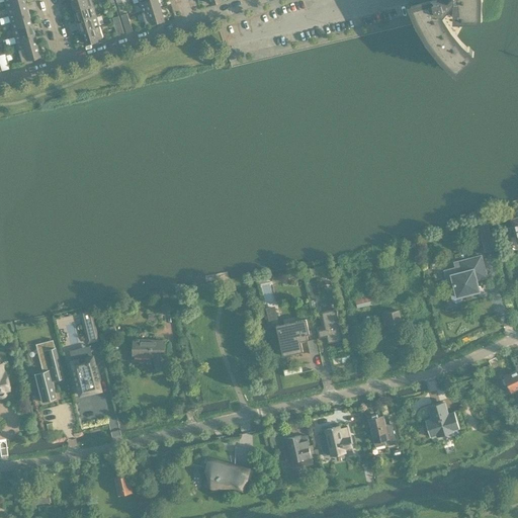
[(3,0),(4,1),(6,8),(24,3),(23,0),(3,0)]
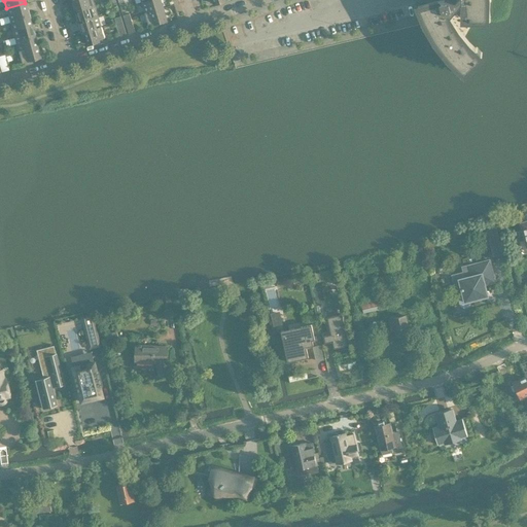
[(75,0),(73,1),(76,11),(95,6),(93,0),(75,0)]
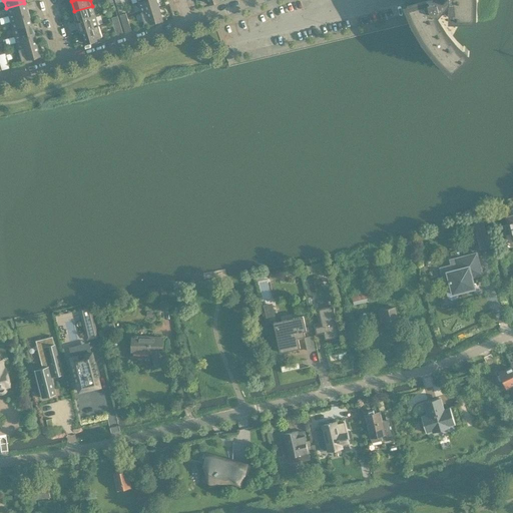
[(156,0),(145,0),(137,3),(141,13),(159,7),(156,0)]
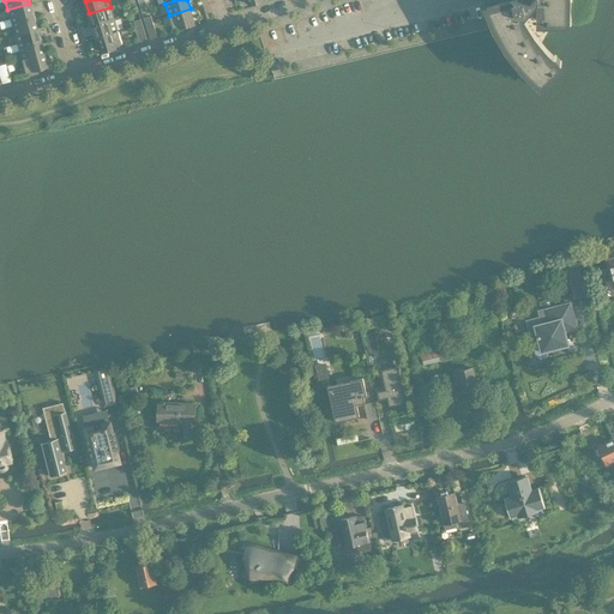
[(516,0),(513,1),(487,7),(489,18),(491,18),(494,25),(500,40),(501,38),(513,59),(515,58),(529,76),(530,74),(540,84),(559,66),(553,60),(552,61),(549,59),(540,46),(537,47),(536,44),(528,30),(525,31),(524,29),(517,11),(521,11),(524,18),(539,1),(542,1),(543,11),(543,13),(541,13),(541,22),(567,22),(567,0),(516,0)]
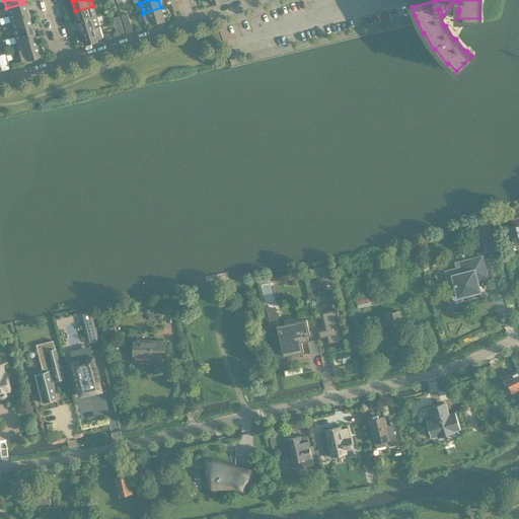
[(24,3),(6,8),(8,16),(4,17),(5,23),(10,21),(9,19),(27,14),(24,3)]
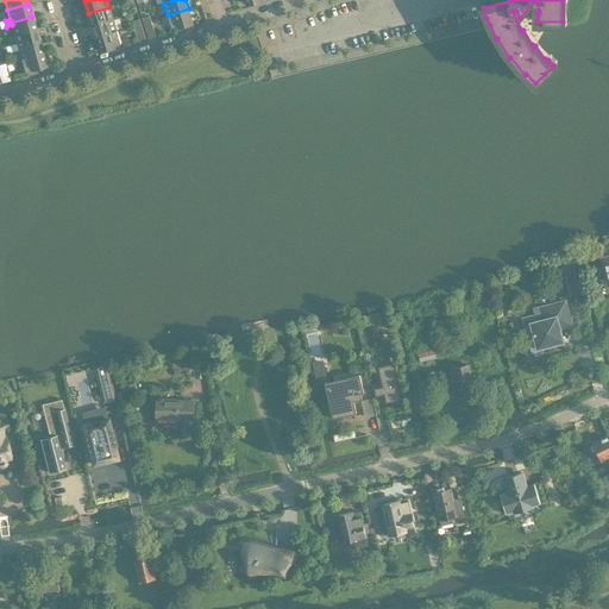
[(110,7),(88,13),(92,25),(113,19),(110,7)]
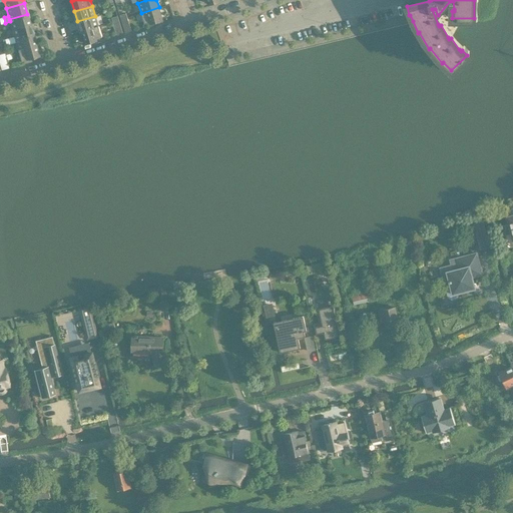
[(159,7),(141,13),(144,24),(162,18),(159,7)]
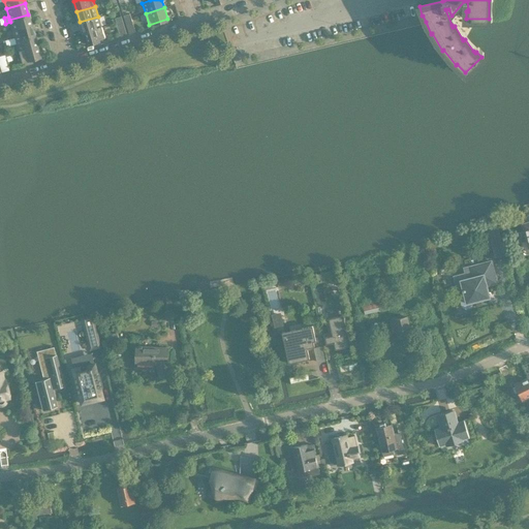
[(28,14),(9,20),(10,22),(12,30),(31,25),(28,14)]
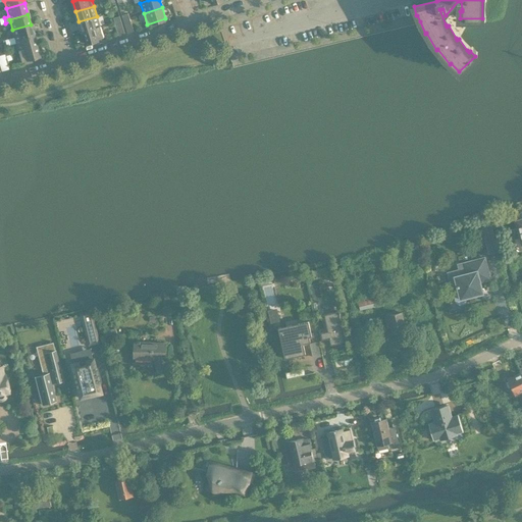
[(97,16),(79,21),(82,33),(100,27),(97,16)]
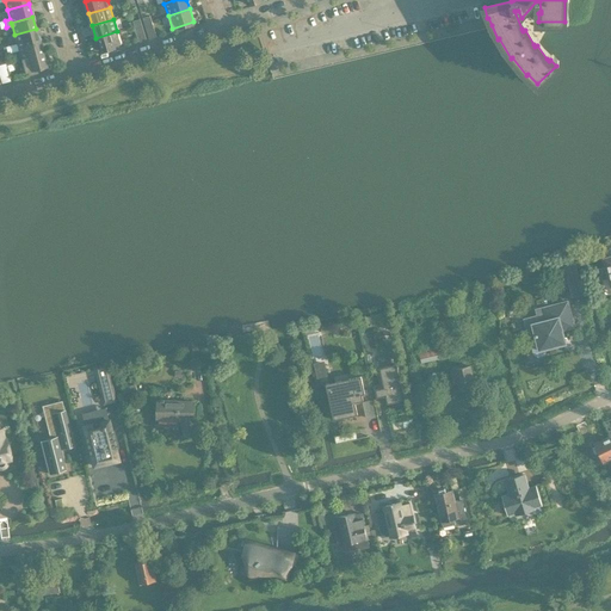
[(152,20),(144,23),(149,39),(156,37),(152,20)]
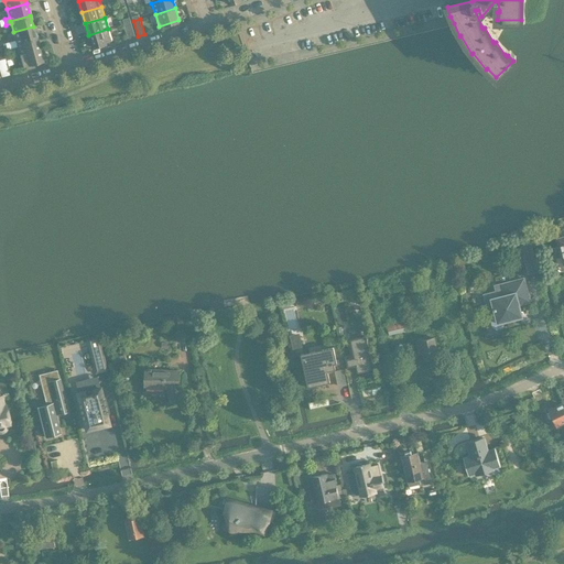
[(130,22),(123,24),(129,40),(136,38),(130,22)]
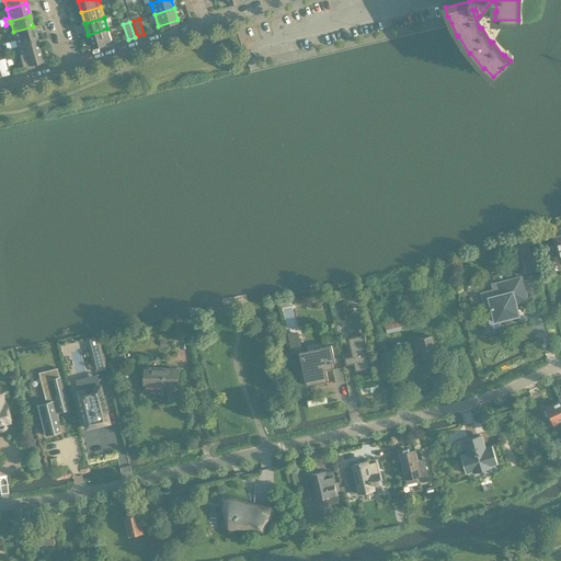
[(33,26),(13,32),(15,41),(10,42),(12,47),(16,46),(16,44),(36,38),(33,26)]
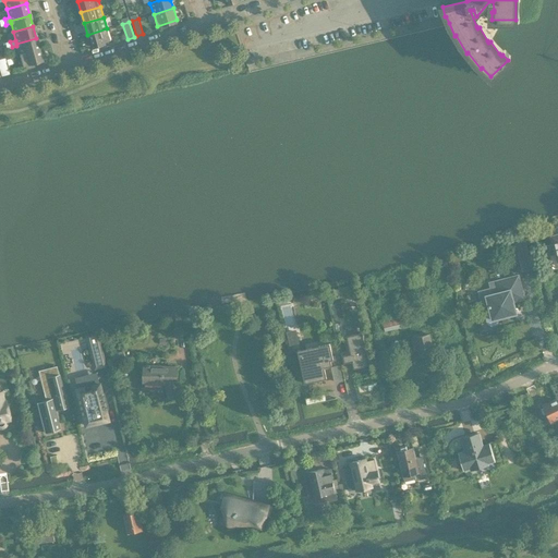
[(107,28),(87,35),(92,46),(100,44),(101,47),(109,45),(108,41),(111,40),(107,28)]
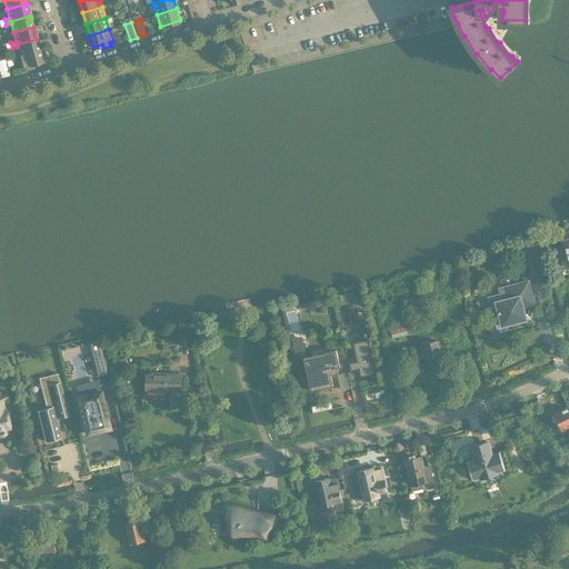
[(37,39),(17,45),(17,47),(19,56),(40,50),(37,39)]
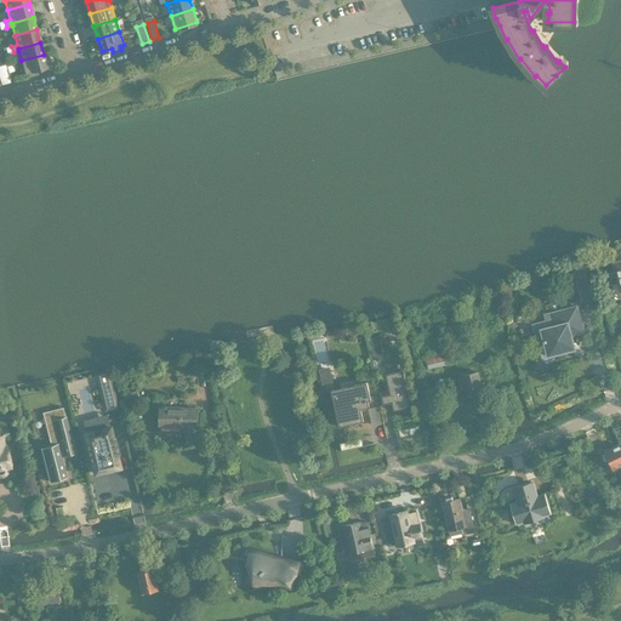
[(44,55),(21,61),(24,74),(28,73),(29,77),(38,74),(36,70),(47,68),(44,55)]
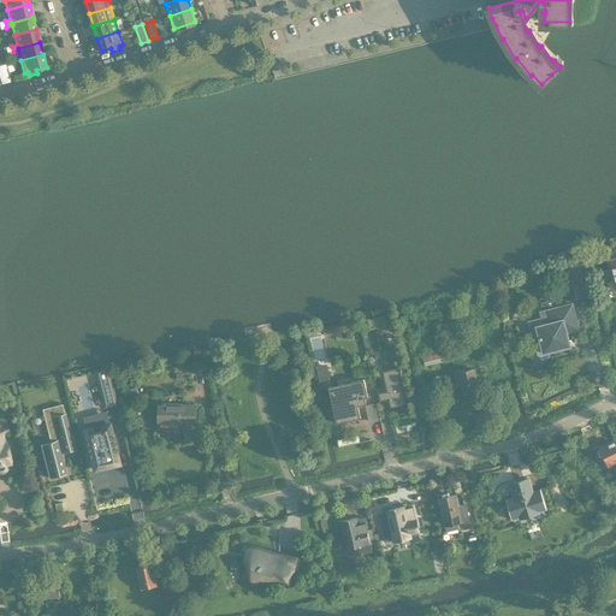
[(603,271),(606,282),(614,280),(615,290),(615,289),(615,258),(609,260),(610,270),(603,271)]
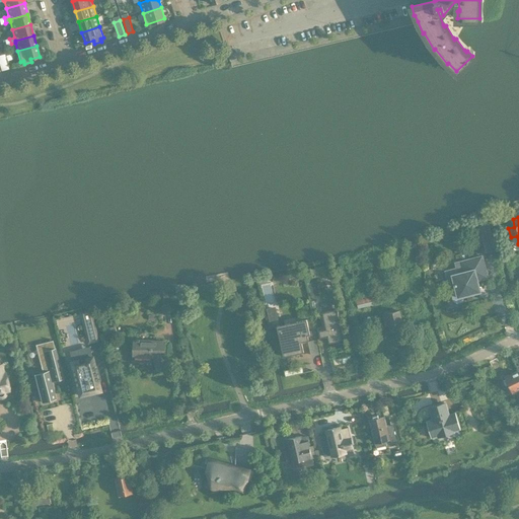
[(489,224),(478,226),(483,240),(492,238),(489,224)]
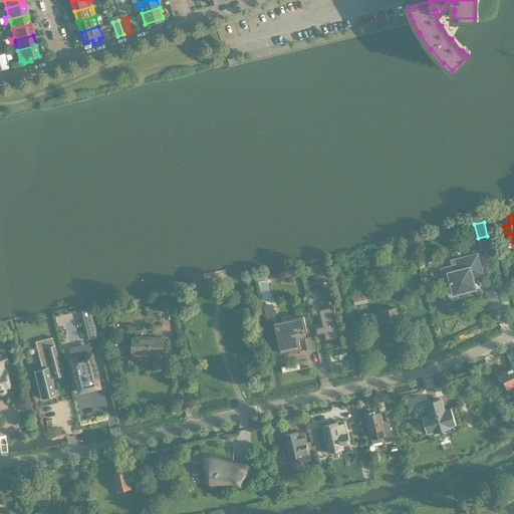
[(451,282),(452,289),(450,289),(448,293),(449,298),(453,300),(457,299),(459,295),(459,293),(472,289),(474,285),(472,278),(483,275),(477,254),(456,259),(458,269),(454,270),(453,266),(441,269),(445,284),(451,282)]
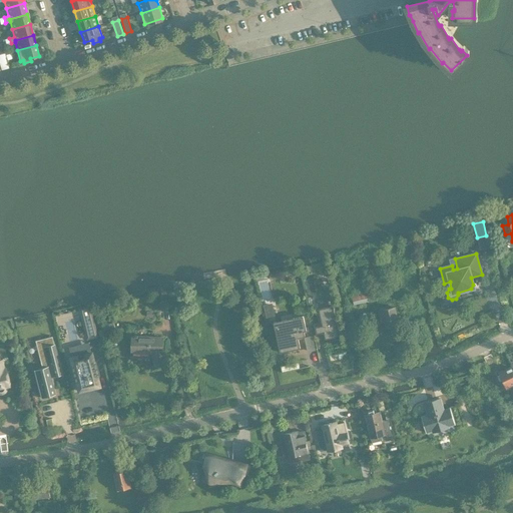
[(257,282),(265,280),(263,273),(255,275),(257,282)]
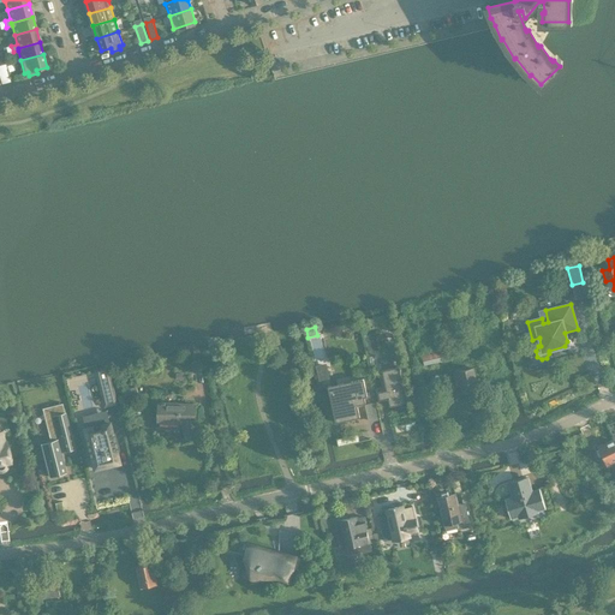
[(447,359),(445,351),(443,345),(437,346),(439,353),(422,357),(424,365),(447,359)]
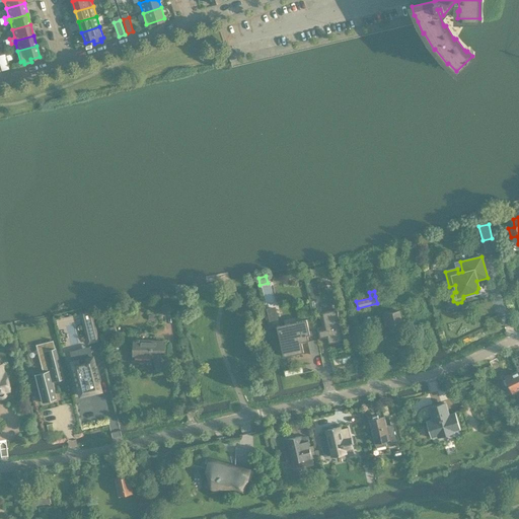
[(278,320),(276,307),(266,309),(269,322),(278,320)]
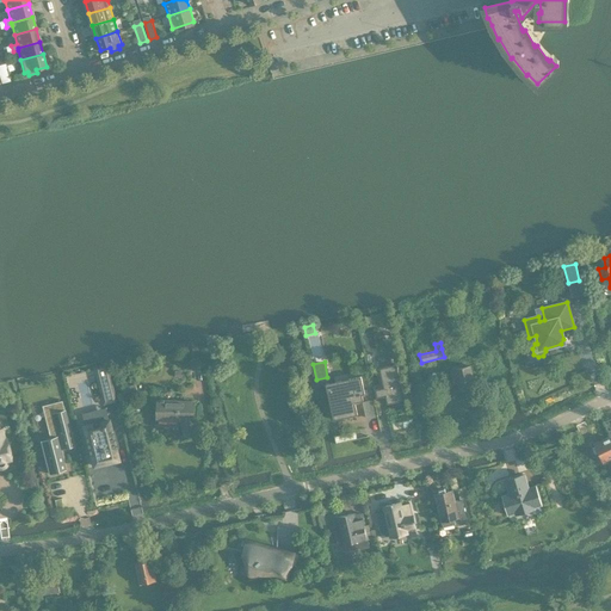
[(397,364),(380,368),(383,387),(375,389),(377,397),(386,395),(387,403),(405,400),(397,364)]
